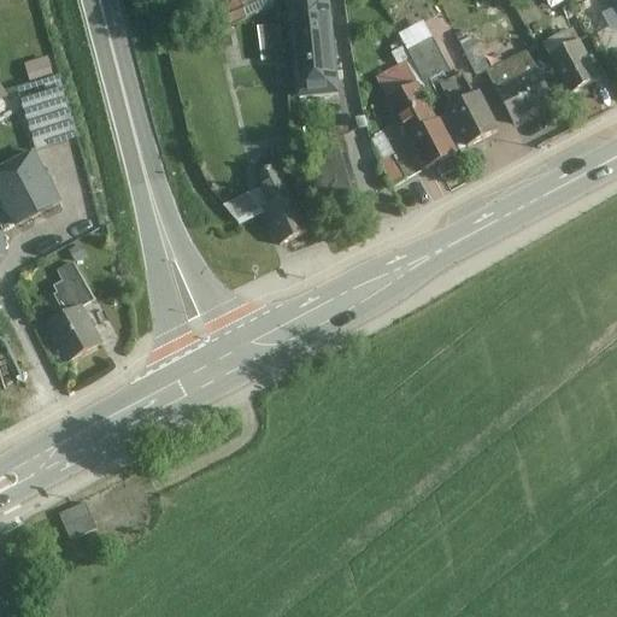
[(270,6),(266,0),(219,0),(215,3),(224,25),(270,6)]
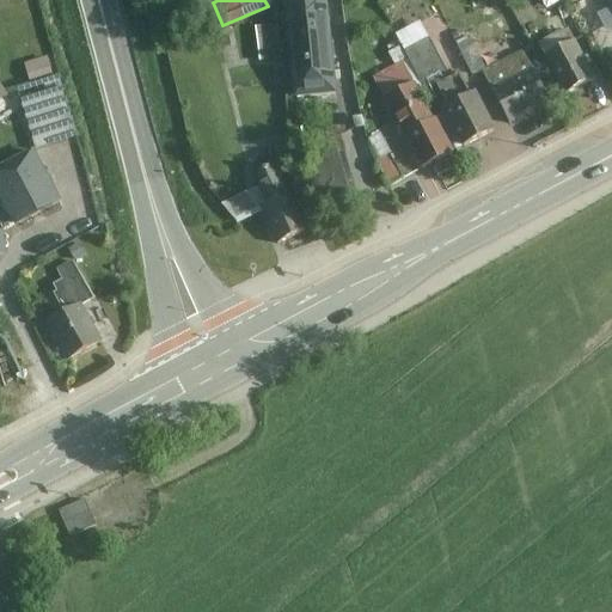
[(337,90),(328,0),(286,0),(295,95),(337,90)]
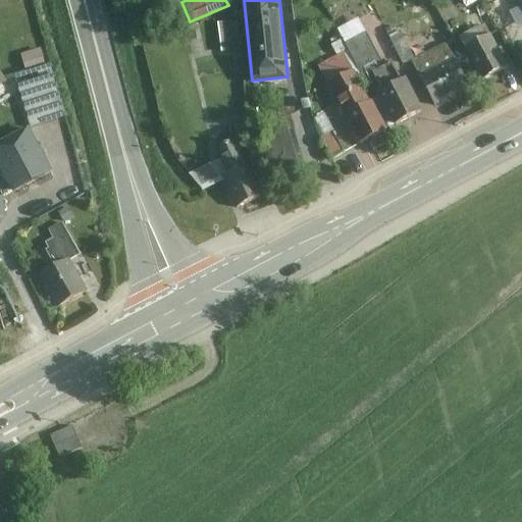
[(508,65),(490,34),(465,47),(482,79),(508,65)]
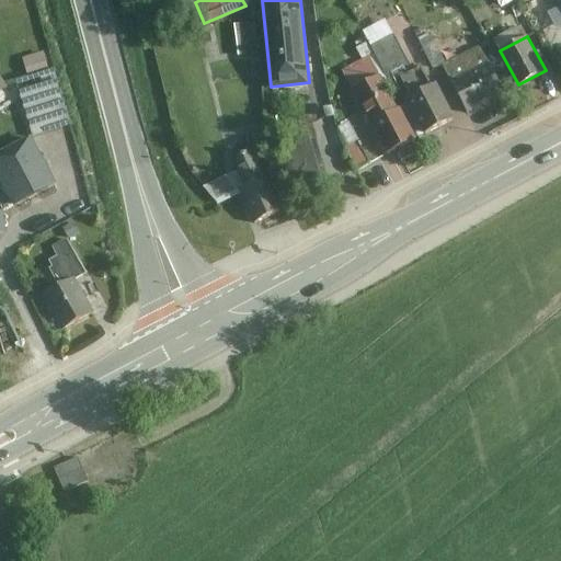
[(505,94),(479,46),(441,66),(467,114),(505,94)]
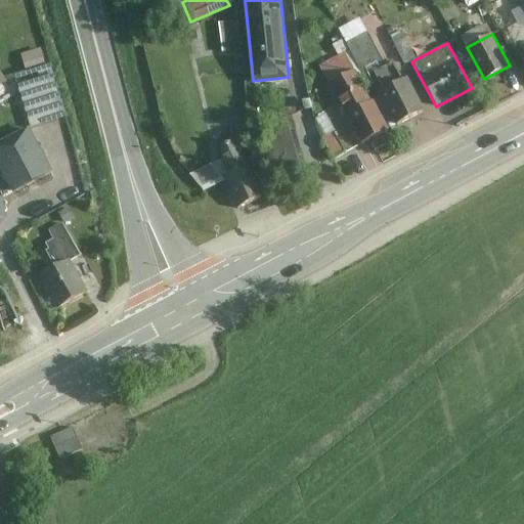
[(30,76),(17,79),(31,127),(68,117),(52,62),(49,63),(45,48),(24,54),(30,76)]
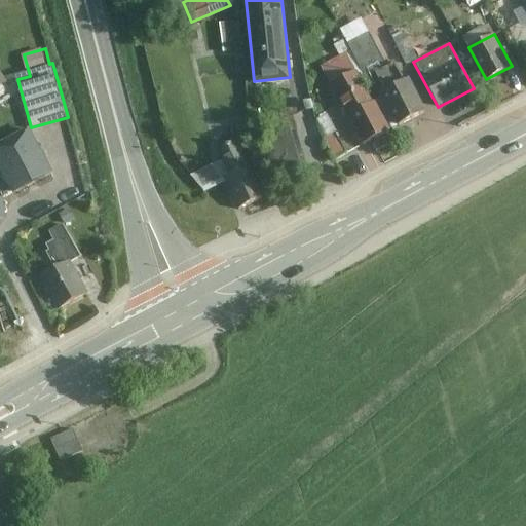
[(390,130),(357,68),(329,82),(364,145),(390,130)]
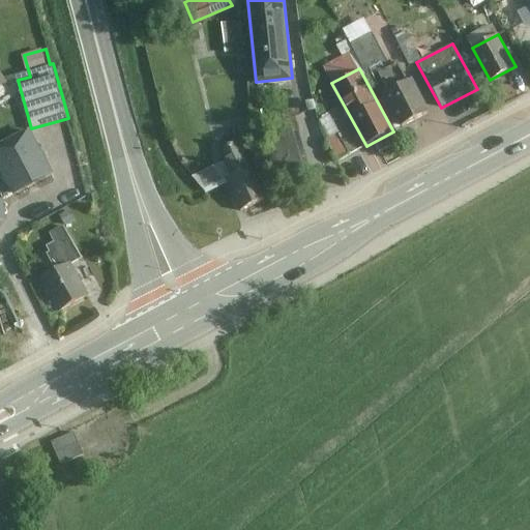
[(430,113),(412,78),(384,92),(402,126),(430,113)]
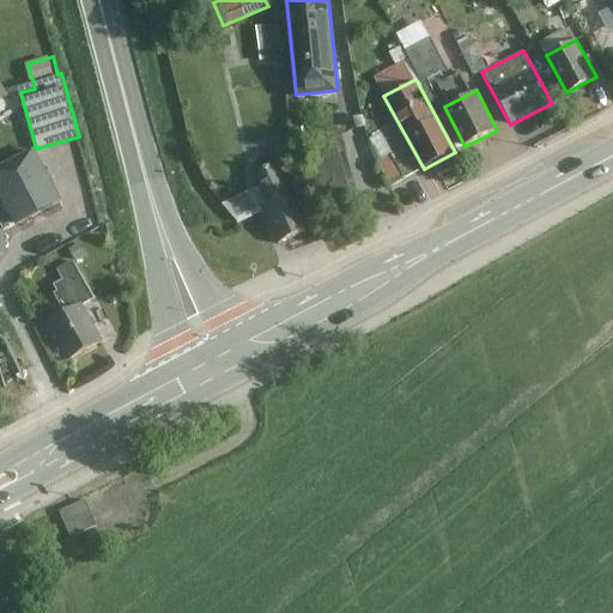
[(30,149),(0,163),(0,196),(14,224),(58,201),(30,149)]
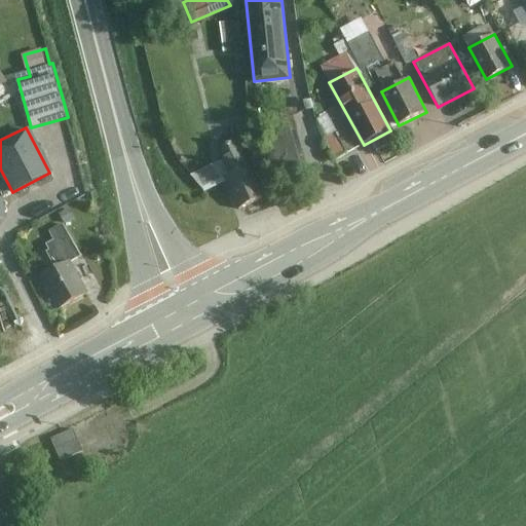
[(309,179),(296,128),(263,138),(276,188),(309,179)]
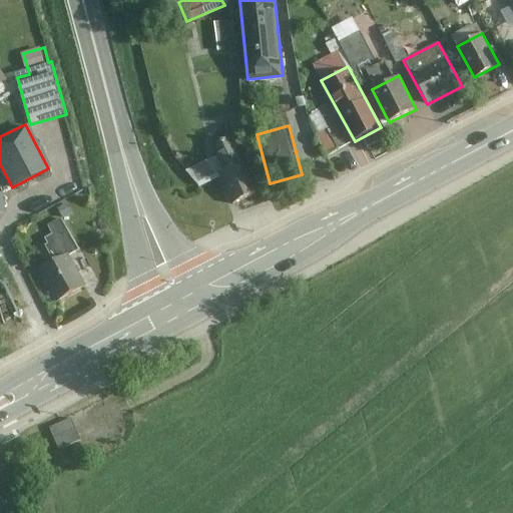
[(257,194),(224,126),(203,136),(235,203),(257,194)]
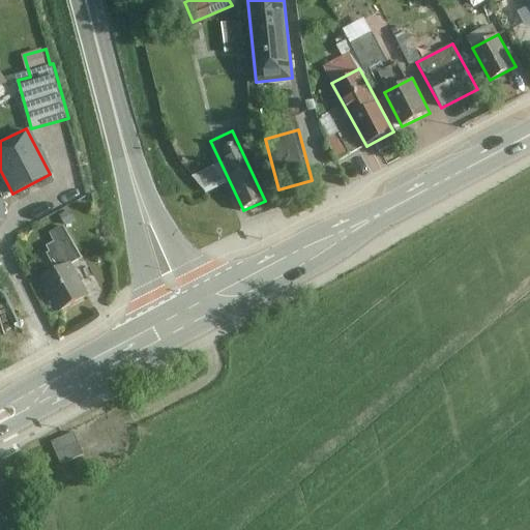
[(57,269),(70,262),(81,257),(63,225),(49,233),(54,241),(46,245),(50,251),(47,253),(57,269)]
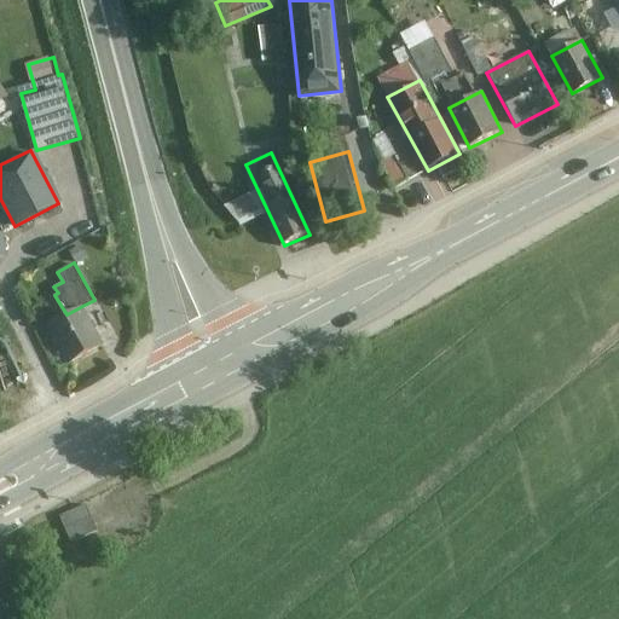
[(67,314),(46,327),(68,365),(104,346),(82,306),(67,314)]
